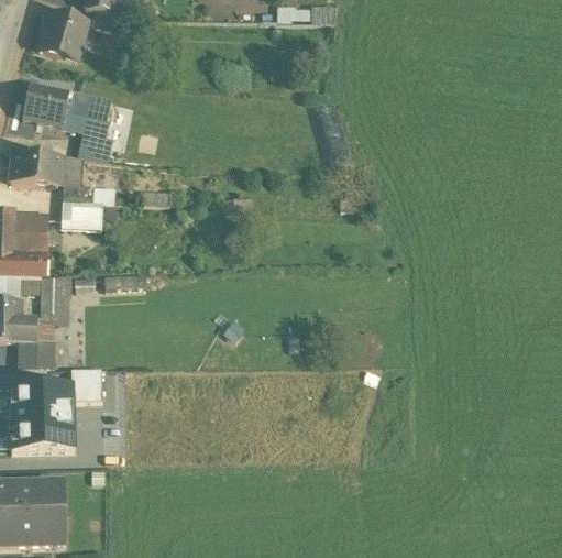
[(88,0),(86,10),(96,13),(110,17),(114,0),(88,0)]
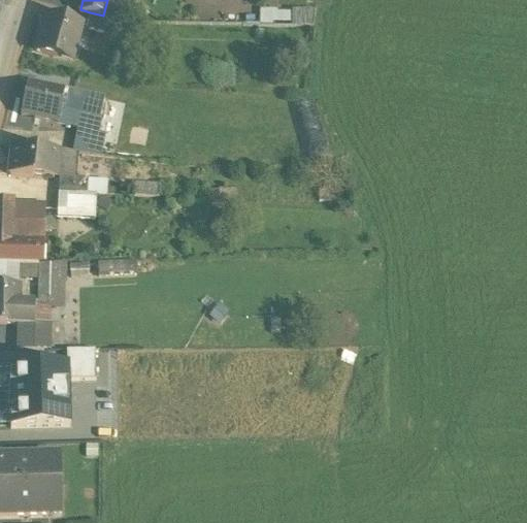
[(127,3),(112,0),(107,0),(103,15),(112,19),(123,21),(127,3)]
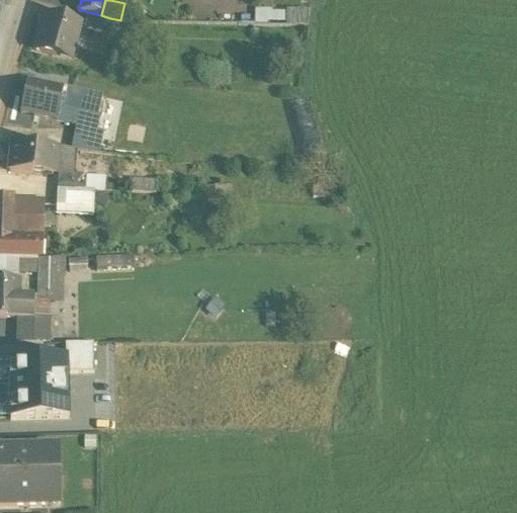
[(80,21),(46,12),(35,47),(56,53),(57,49),(71,53),(80,21)]
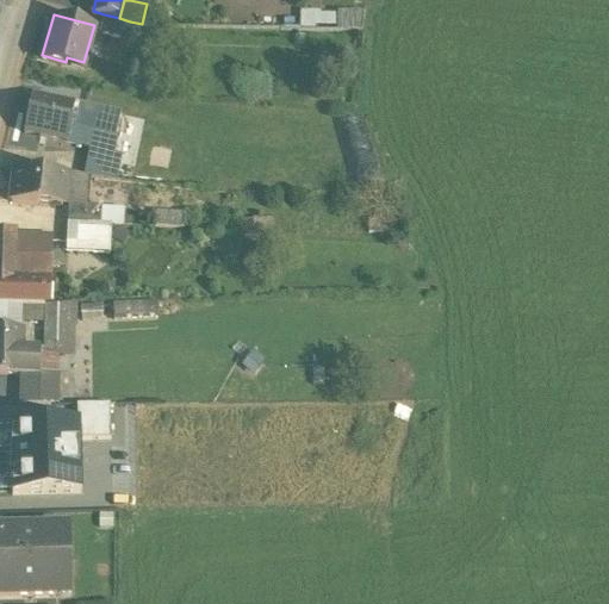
[(119,18),(104,14),(100,29),(126,36),(130,22),(119,18)]
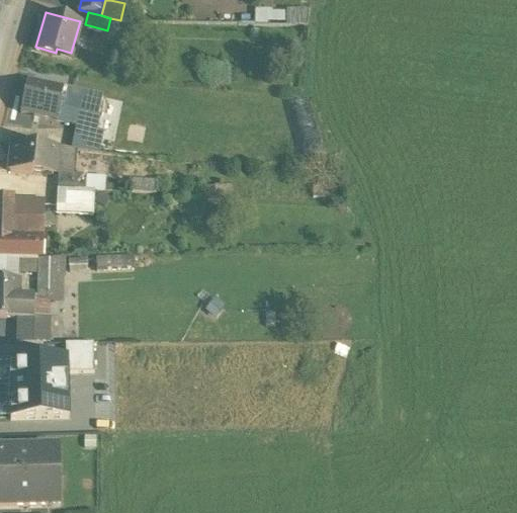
[(64,85),(28,77),(21,109),(56,117),(60,102),(64,85)]
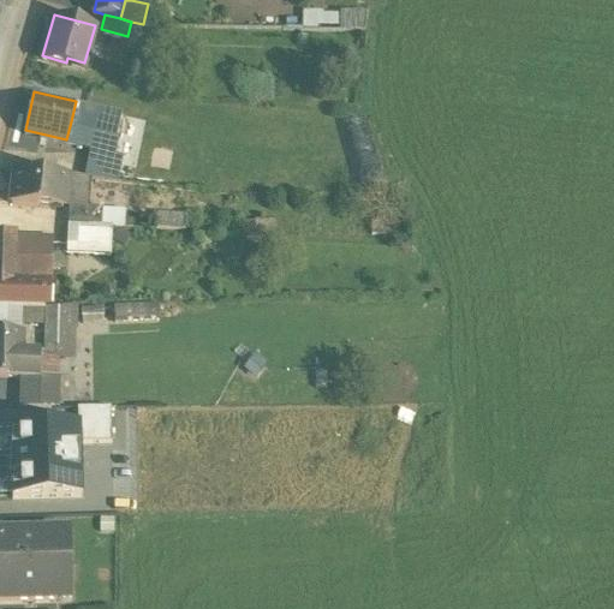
[(123,111),(81,102),(76,123),(96,127),(118,132),(123,111)]
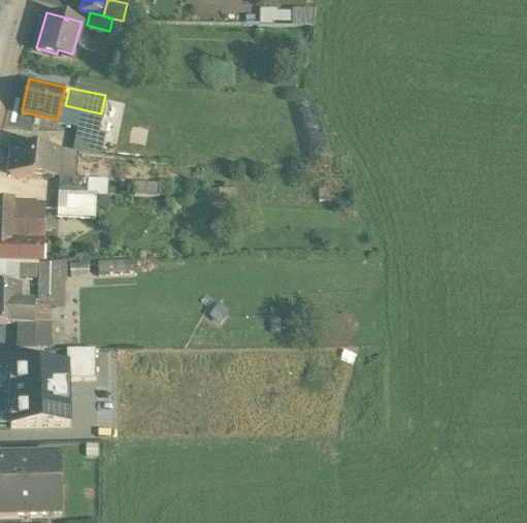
[(76,111),(60,109),(57,120),(83,125),(78,151),(100,153),(106,131),(98,128),(101,113),(83,109),(83,112),(76,111)]
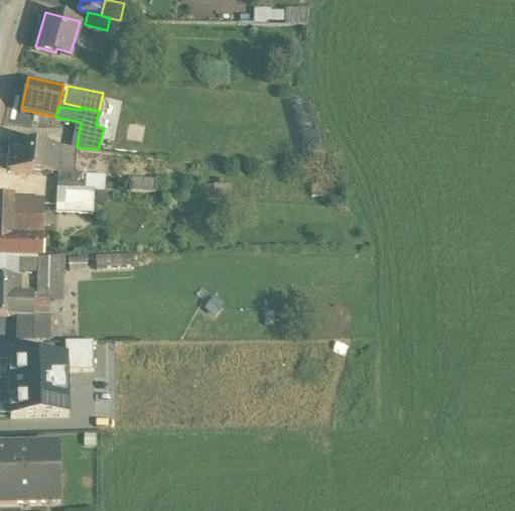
[(56,145),(13,140),(10,168),(32,170),(32,169),(53,171),(56,145)]
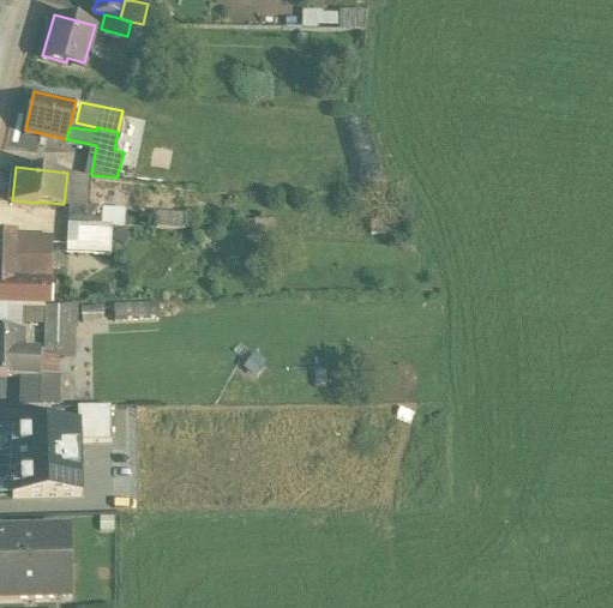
[(67,173),(64,204),(70,203),(86,204),(91,175),(67,173)]
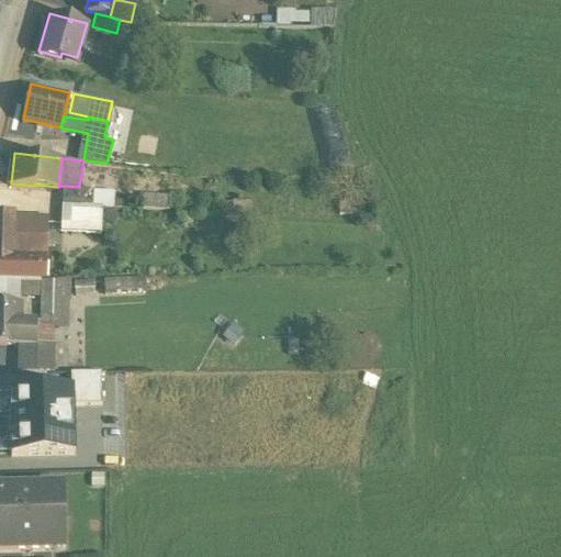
[(79,187),(64,186),(63,201),(93,202),(93,187),(79,187)]
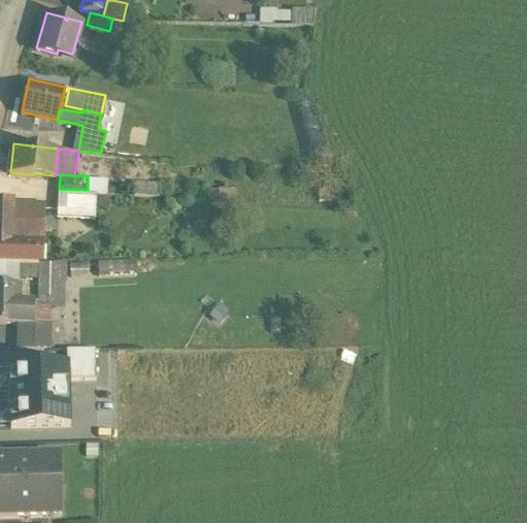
[(106,177),(88,175),(88,190),(105,191),(106,177)]
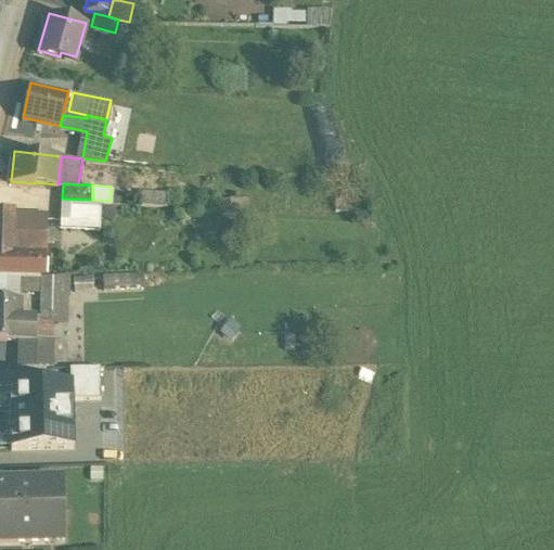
[(143,189),(141,202),(164,204),(166,191),(143,189)]
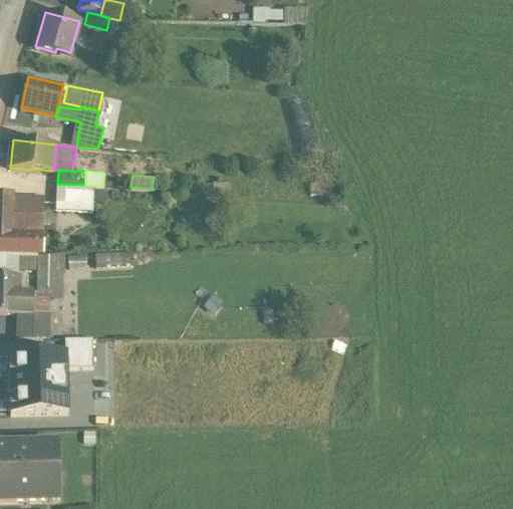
[(57,184),(55,207),(91,209),(94,187),(57,184)]
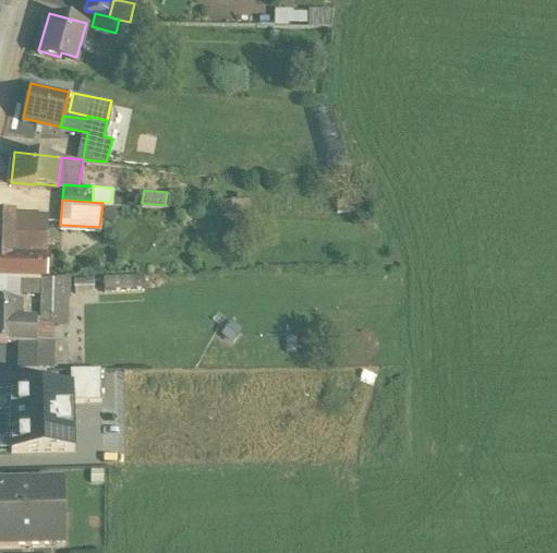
[(113,219),(119,209),(107,204),(101,213),(113,219)]
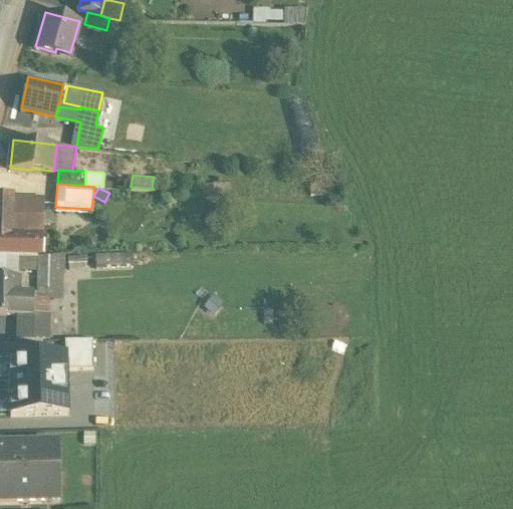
[(13,194),(0,193),(0,253),(37,254),(37,235),(8,235),(12,231),(13,194)]
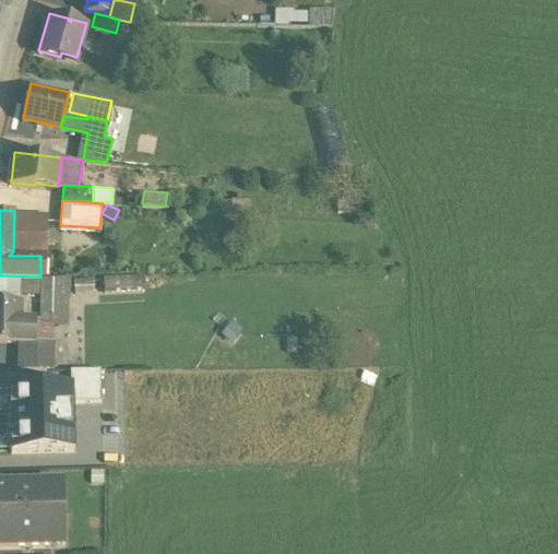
[(13,251),(9,256),(40,256),(43,213),(14,211),(13,251)]
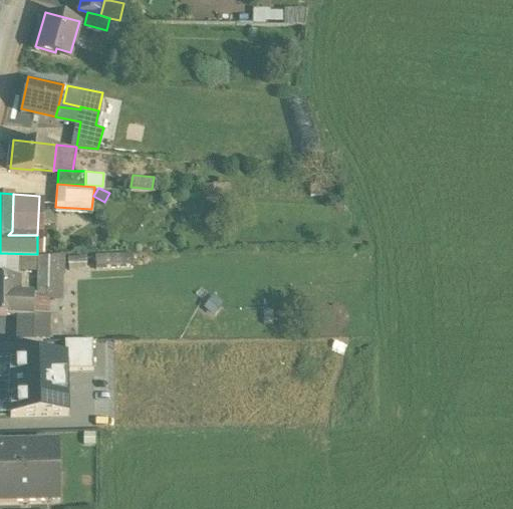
[(132,253),(96,255),(97,264),(133,262),(132,253)]
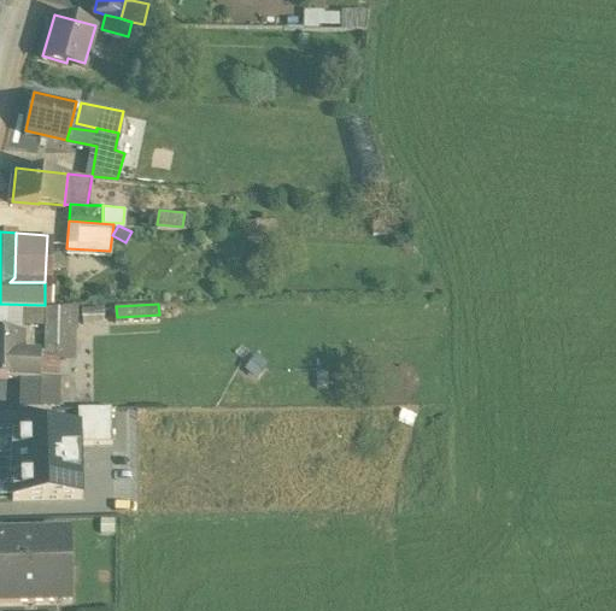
[(45,305),(41,353),(74,352),(75,305),(45,305)]
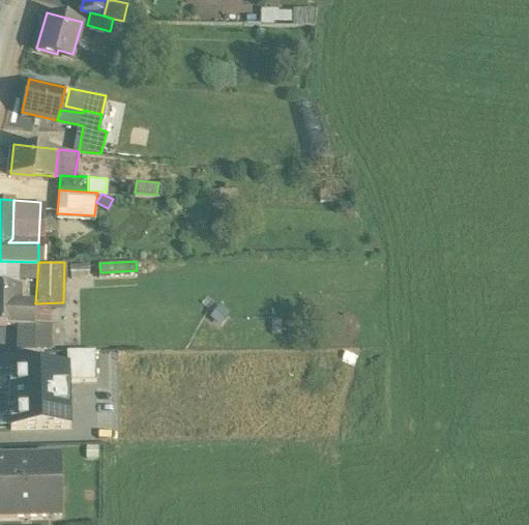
[(18,282),(0,282),(0,321),(21,322),(34,323),(35,321),(35,303),(18,302),(18,282)]
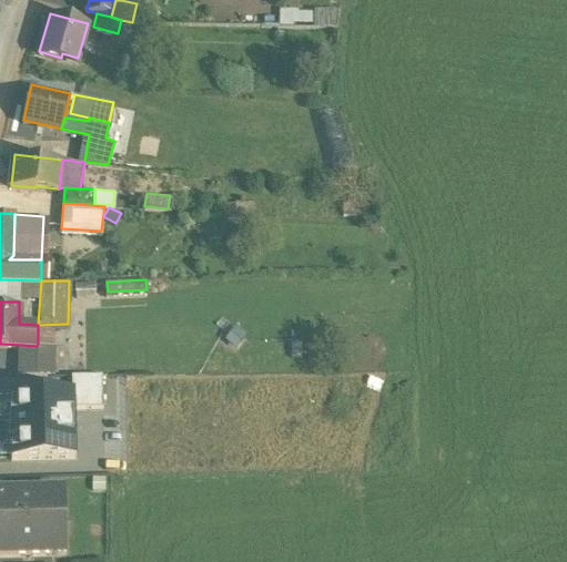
[(246,331),(235,324),(226,335),(239,343),(246,331)]
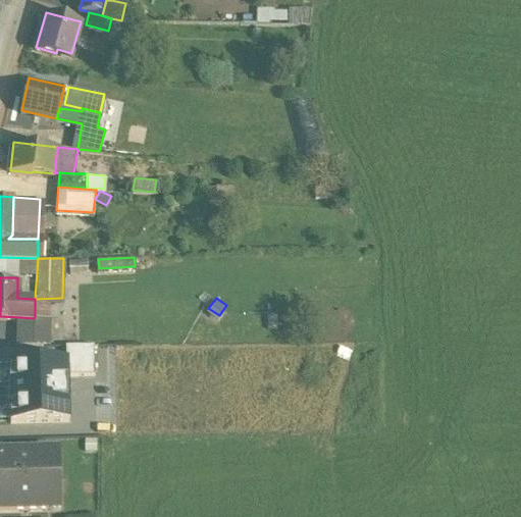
[(34,318),(20,317),(19,344),(47,343),(48,316),(35,316),(34,318)]
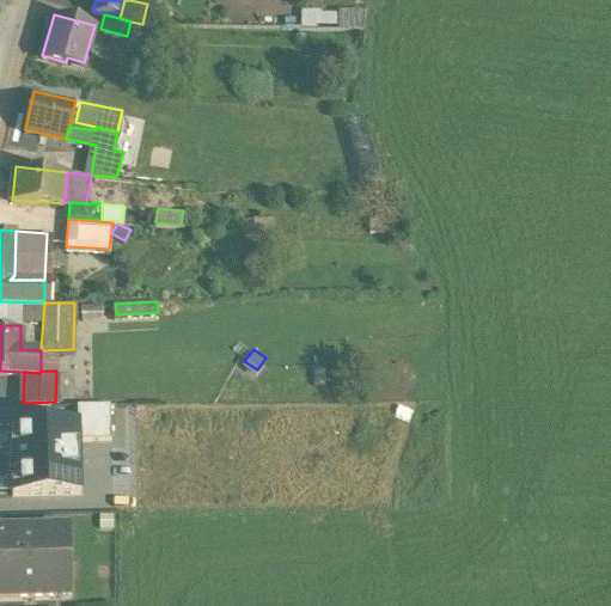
[(80,421),(80,438),(112,438),(111,402),(80,402),(80,421)]
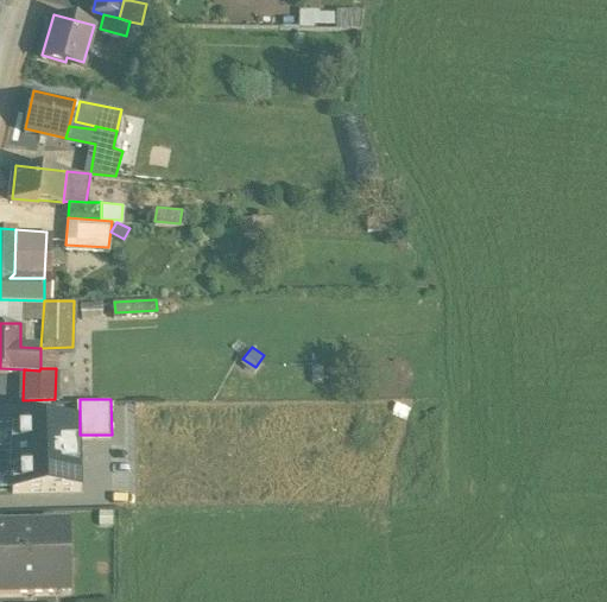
[(11,419),(12,489),(81,488),(80,435),(80,418),(11,419)]
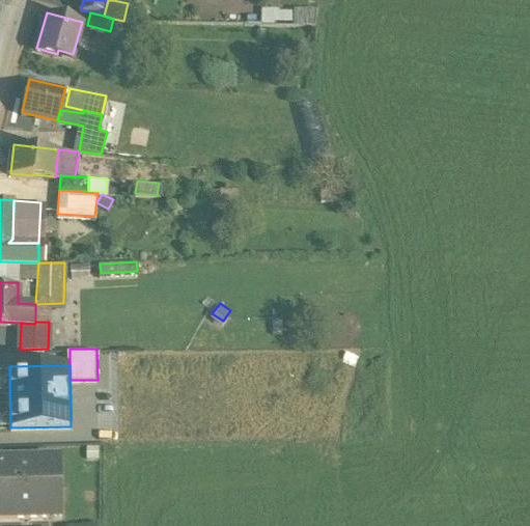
[(50,457),(0,458),(0,515),(52,514),(52,503),(60,503),(59,466),(51,467),(50,457)]
